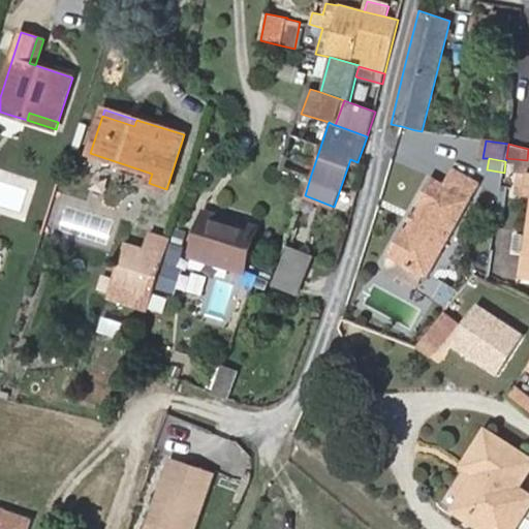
[(427,279),(479,185),(452,169),(444,182),(431,175),(413,205),(417,207),(414,212),(418,214),(412,224),(409,222),(406,227),(403,225),(385,254),(390,257),(424,277),(427,279)]
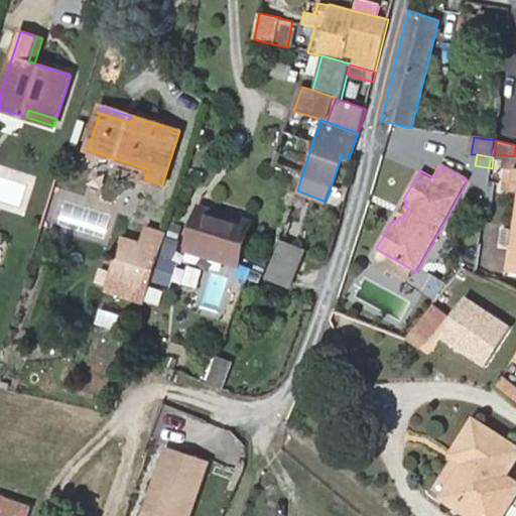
[(402,219),(408,209),(404,207),(401,205),(395,215),(399,217),(402,219)]
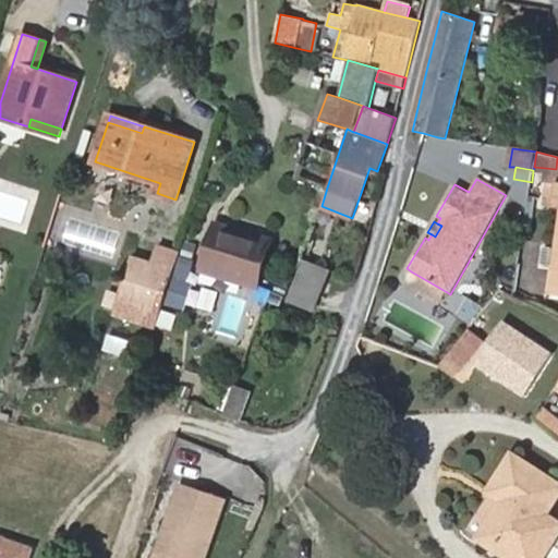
[(256,287),(271,242),(216,225),(202,269),(256,287)]
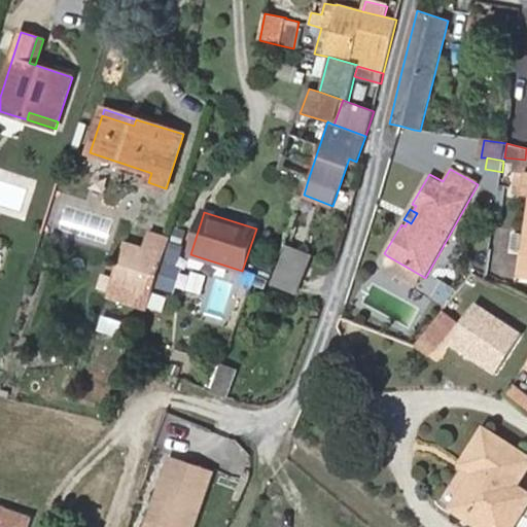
[(147,309),(171,238),(152,232),(146,250),(124,243),(106,295),(147,309)]
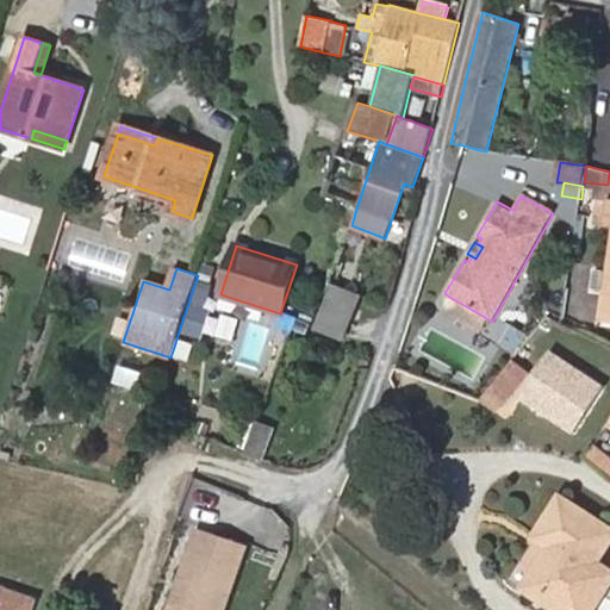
[(199,279),(181,334),(195,338),(213,284),(199,279)]
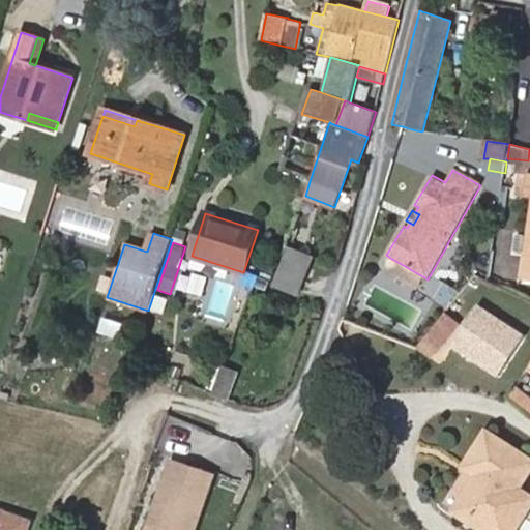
[(299,296),(315,257),(289,246),(273,285),(299,296)]
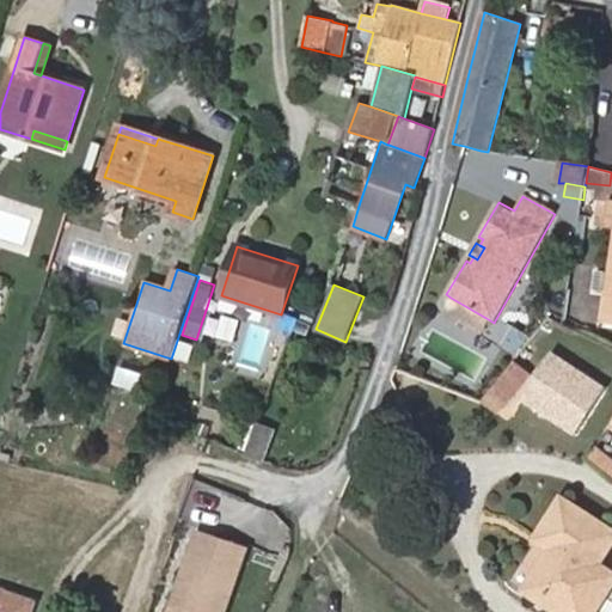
[(482,335),(490,320),(451,298),(442,312),(482,335)]
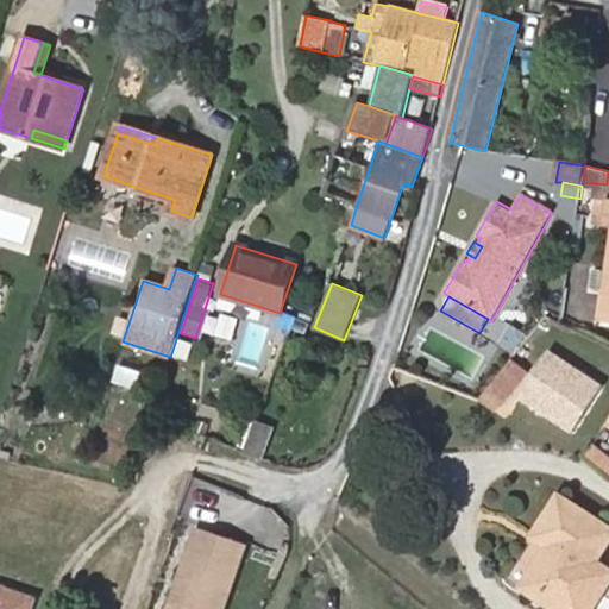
[(570,433),(601,384),(544,347),(513,396),(570,433)]
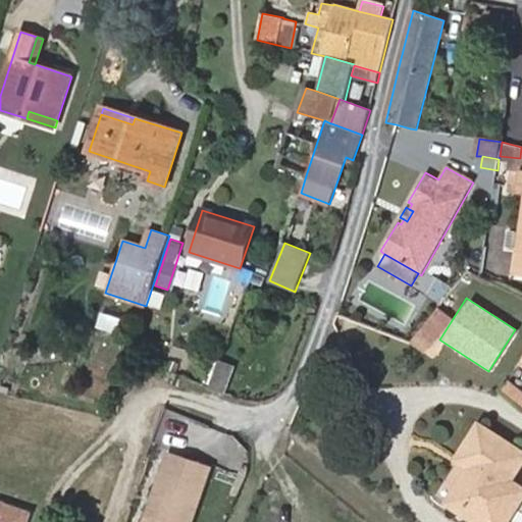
[(438,307),(419,329),(432,340),(451,316),(438,307)]
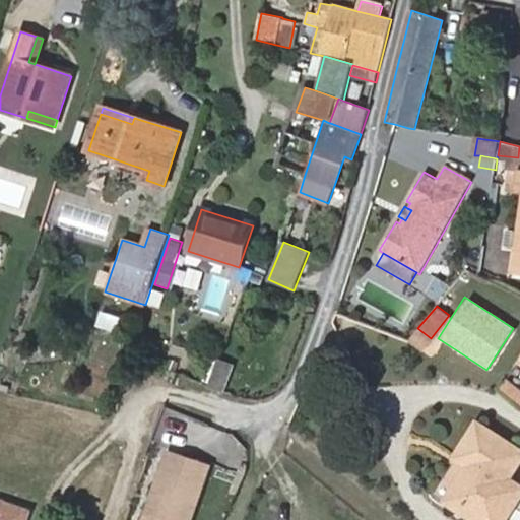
[(93,327),(117,333),(122,317),(98,311),(93,327)]
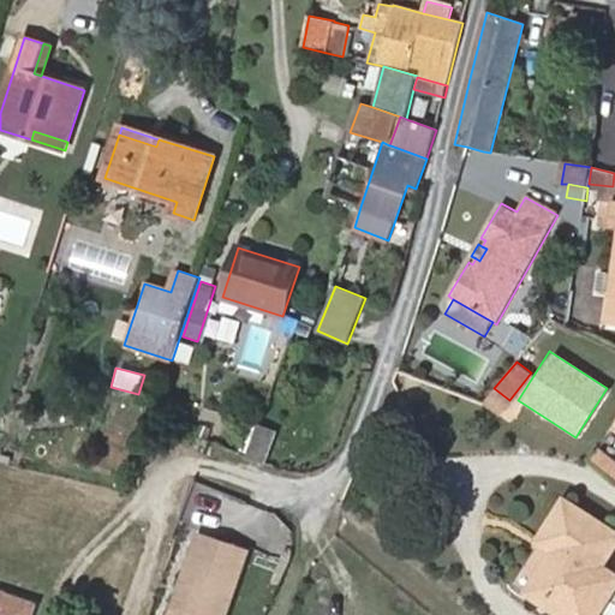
[(509,400),(494,388),(483,402),(497,415),(509,400)]
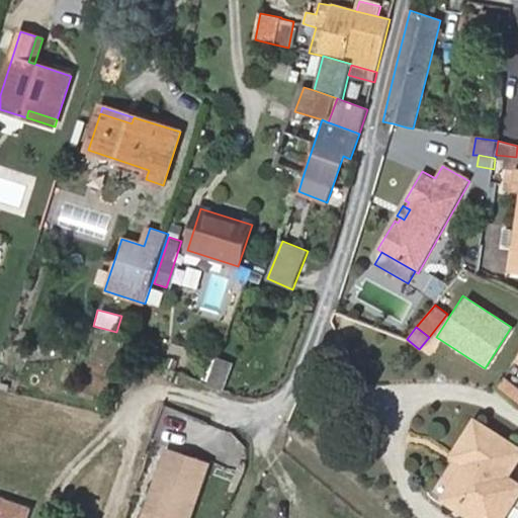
[(225,390),(234,364),(217,358),(207,382),(225,390)]
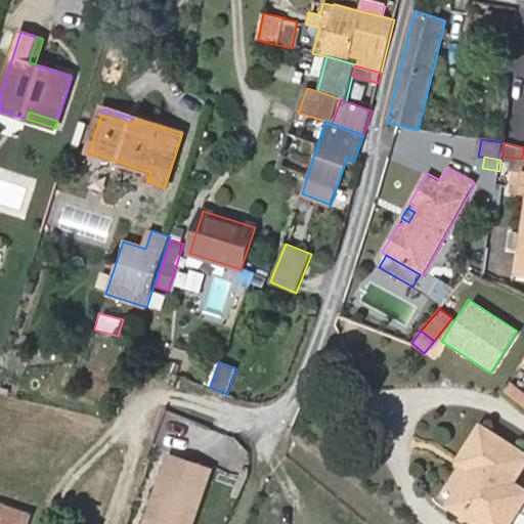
[(523,391),(510,380),(500,391),(523,411),(523,391)]
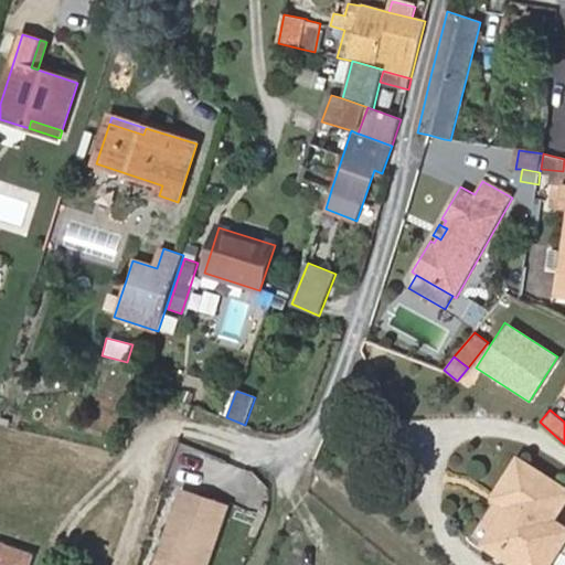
[(518,564),(546,564),(564,537),(564,530),(552,521),(564,499),(564,490),(519,461),(497,498),(510,507),(486,544),(518,564)]
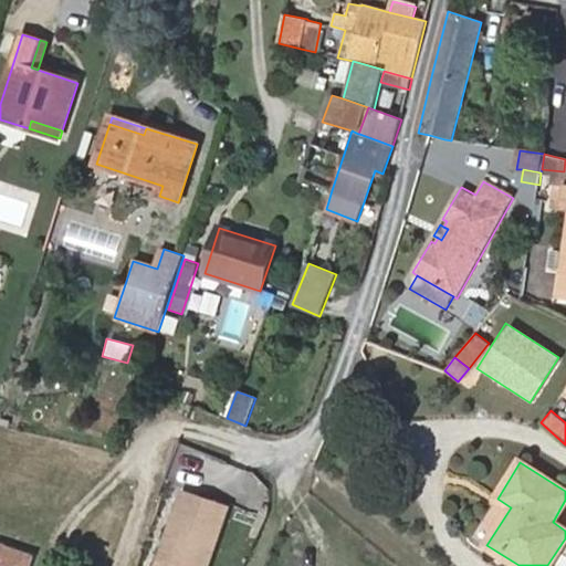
[(145,565),(203,565),(226,504),(173,486),(145,565)]
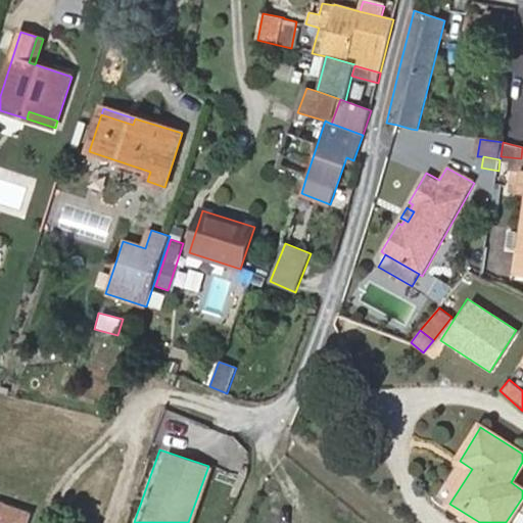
[(0,522),(26,522),(29,514),(0,504),(0,522)]
